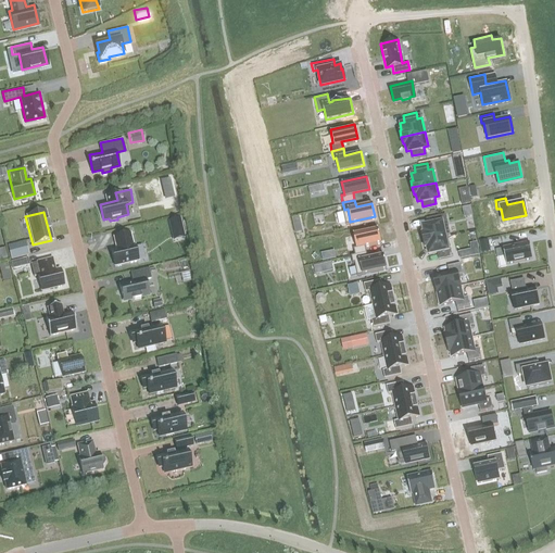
[(424,230),(421,230),(424,238),(446,233),(444,218),(439,220),(438,213),(425,216),(427,222),(421,223),(424,230)]
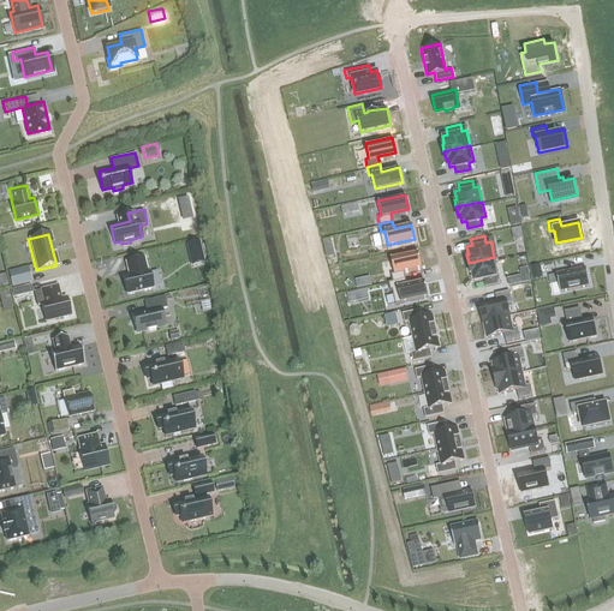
[(393,271),(389,271),(392,280),(405,277),(403,270),(421,267),(417,251),(391,257),(393,271)]
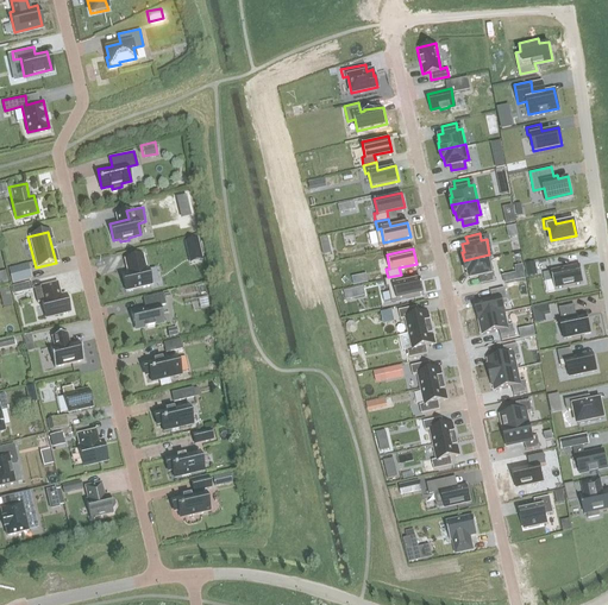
[(120,272),(125,289),(150,283),(146,266),(145,266),(142,253),(123,257),(124,258),(125,258),(127,270),(120,272)]
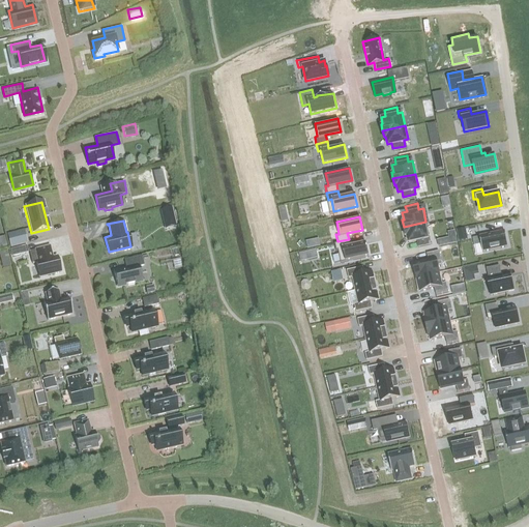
[(425,222),(404,227),(405,233),(407,233),(408,239),(412,238),(414,244),(425,242),(424,236),(429,235),(425,222)]
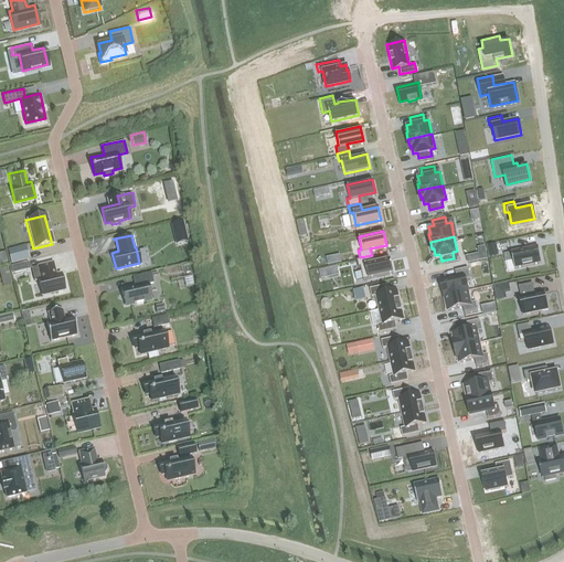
[(511,251),(504,252),(506,258),(512,257),(514,266),(541,261),(538,244),(510,251),(511,251)]
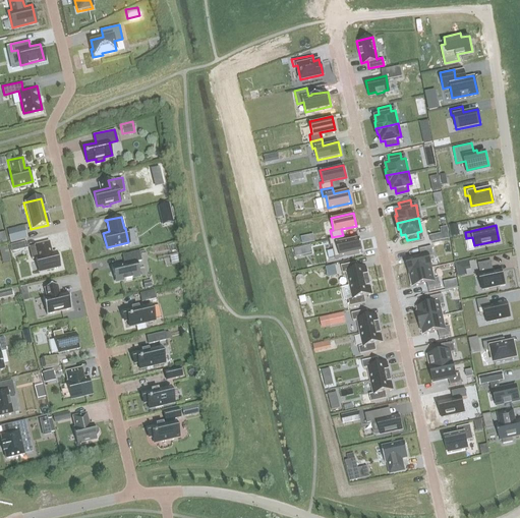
[(15,228),(7,230),(10,240),(26,236),(24,229),(16,231),(15,228)]
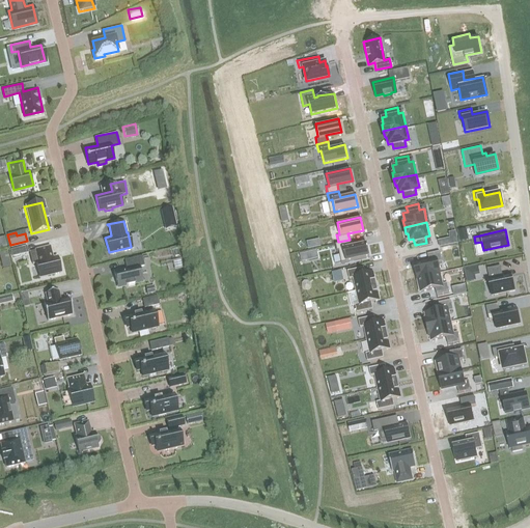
[(350,240),(338,242),(339,249),(342,249),(345,261),(369,256),(366,243),(351,246),(350,240)]
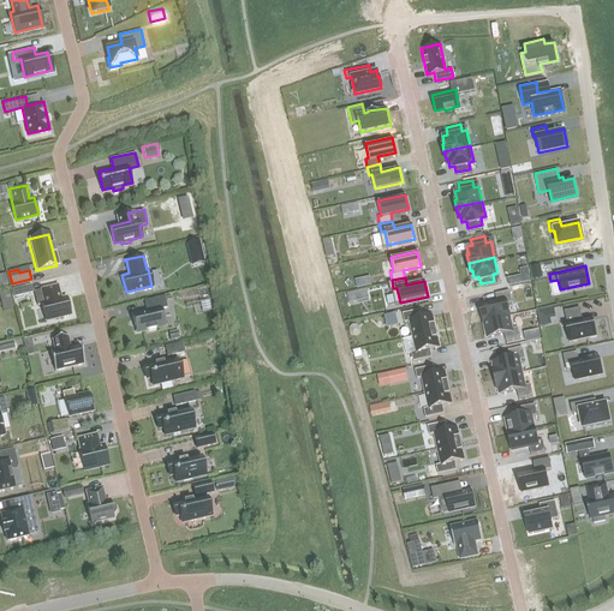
[(41,303),(45,318),(70,312),(65,295),(59,297),(57,283),(33,289),(36,304),(41,303)]
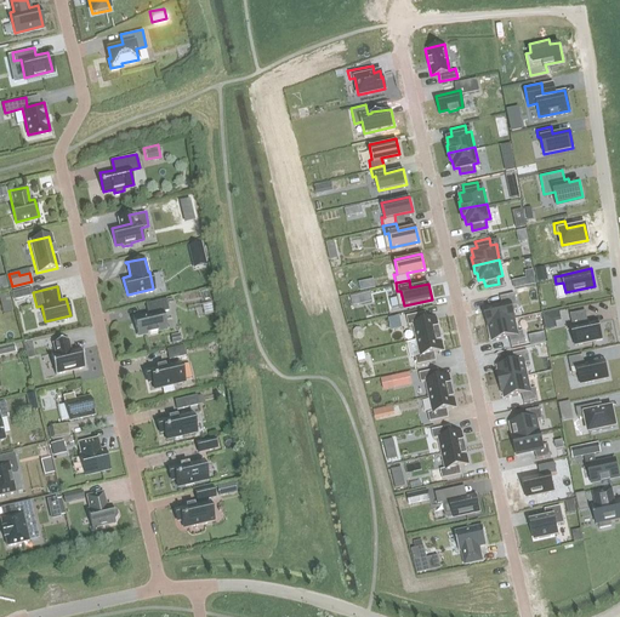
[(21,287),(11,290),(13,297),(23,295),(21,287)]
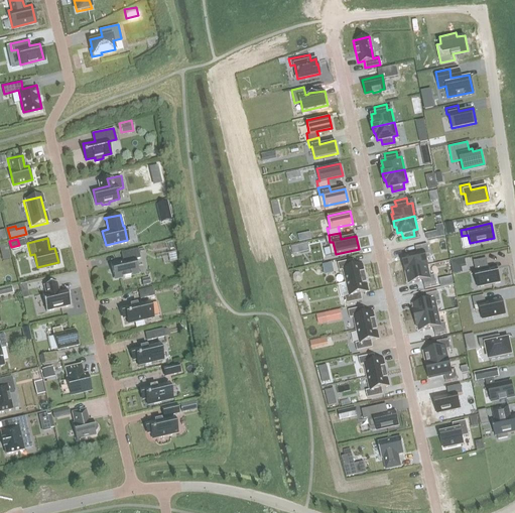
[(0,252),(8,250),(6,242),(0,243),(0,252)]
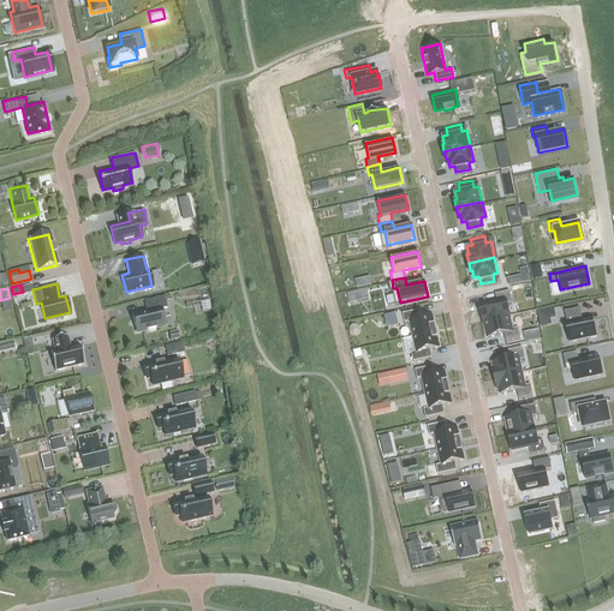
[(507,313),(505,301),(510,300),(507,288),(493,292),(495,300),(477,304),(481,321),(482,319),(507,313)]
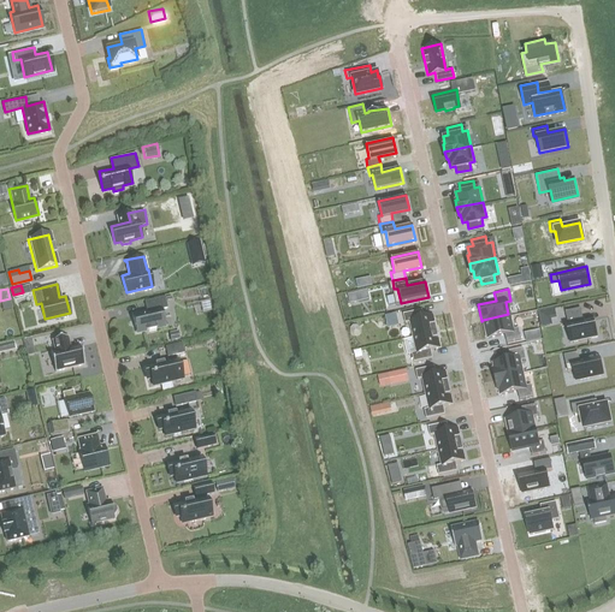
[(165,322),(161,307),(166,306),(164,297),(171,295),(146,301),(148,309),(141,310),(142,313),(132,315),(136,330),(146,327),(146,330),(155,327),(154,326),(165,322)]
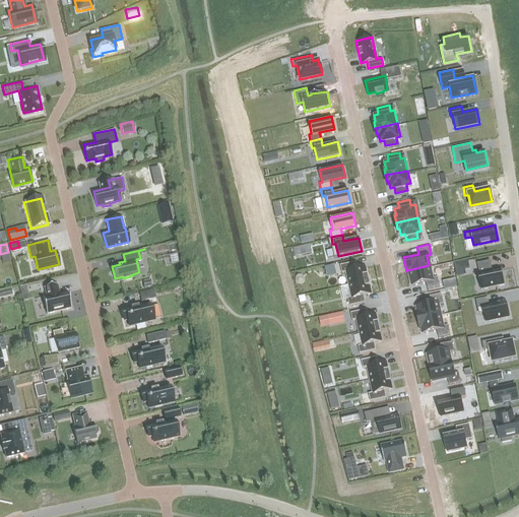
[(490,258),(476,260),(479,271),(477,271),(481,286),(504,282),(501,266),(492,268),(490,258)]
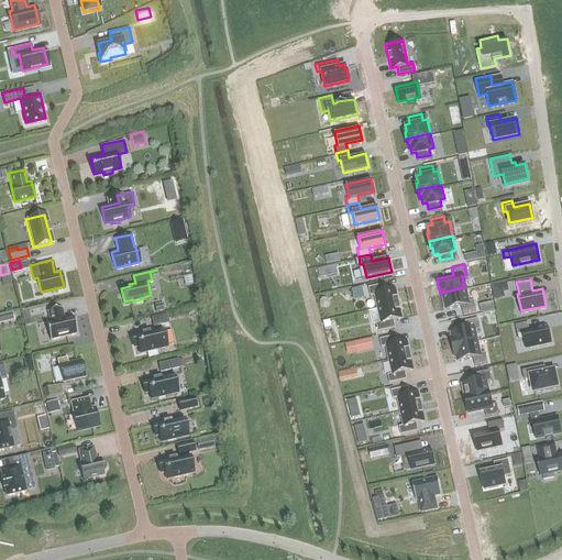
[(385,282),(367,285),(370,293),(373,293),(376,306),(398,302),(395,287),(386,289),(385,282)]
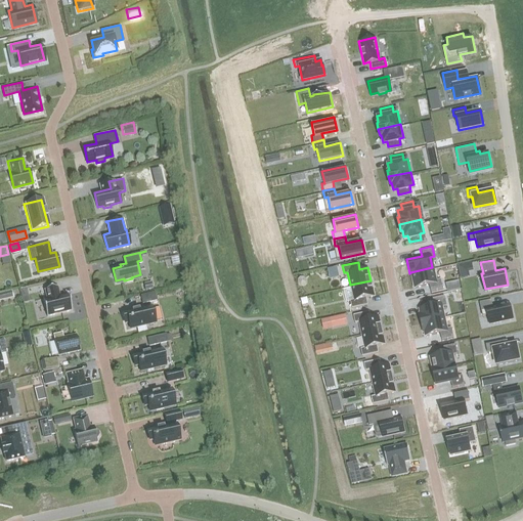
[(439,277),(434,278),(432,267),(410,272),(413,286),(428,283),(429,290),(441,287),(439,277)]
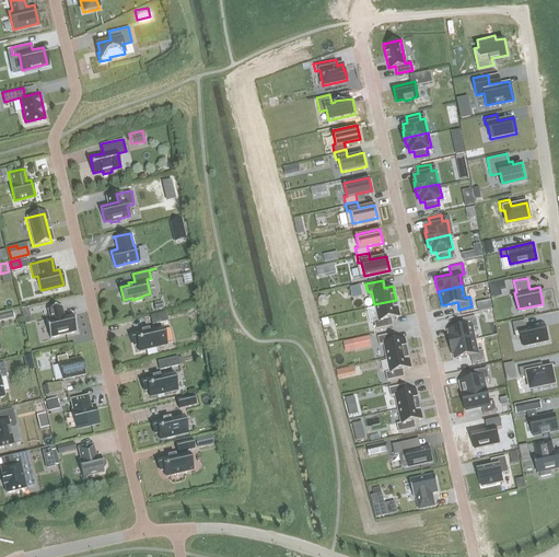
[(377,318),(373,320),(375,327),(392,324),(391,316),(399,314),(396,300),(374,304),(377,318)]
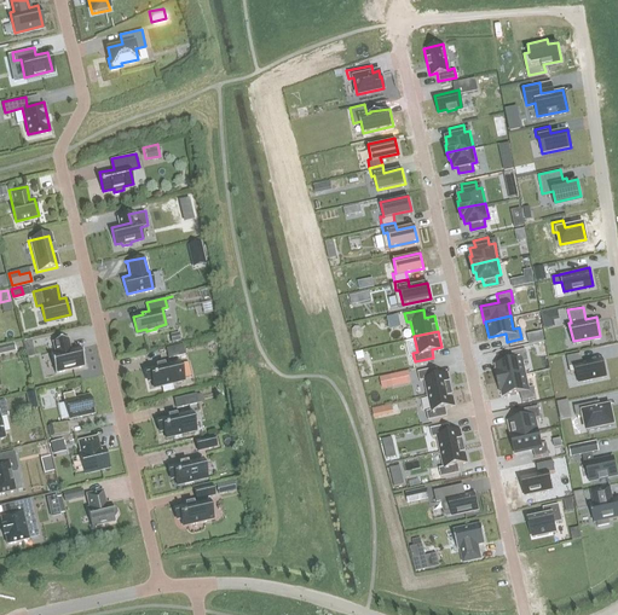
[(53,352),(48,352),(53,371),(82,364),(78,346),(68,348),(65,336),(50,340),(53,352)]
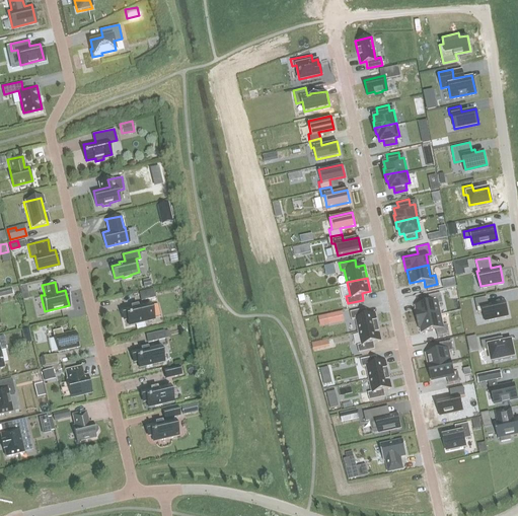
[(154,296),(152,287),(138,291),(140,299),(154,296)]
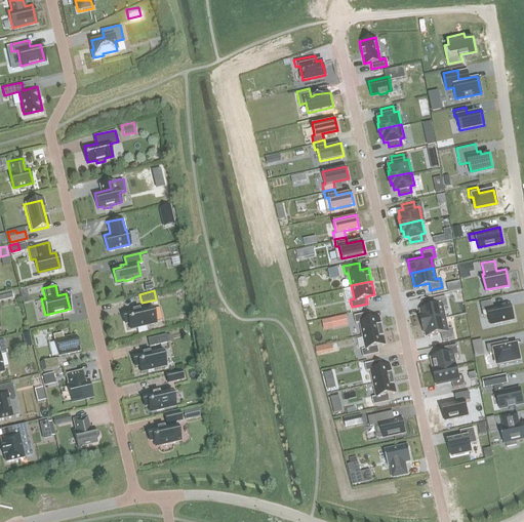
[(442,306),(446,305),(444,294),(433,297),(434,305),(419,308),(420,312),(419,313),(421,321),(444,316),(442,306)]
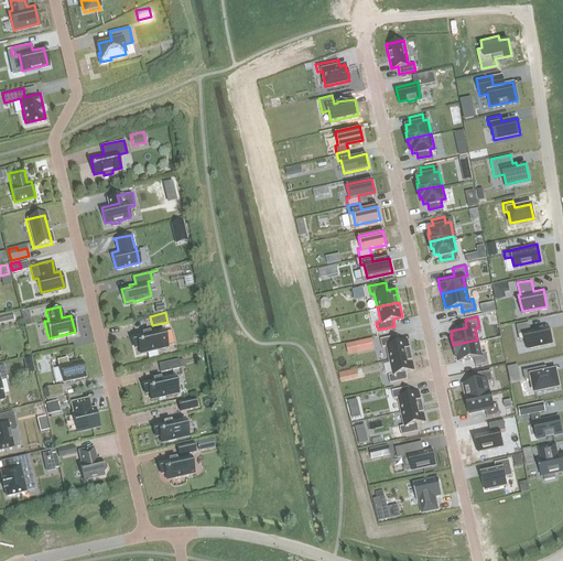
[(517,338),(522,337),(524,347),(550,342),(547,326),(529,330),(527,321),(513,324),(517,338)]
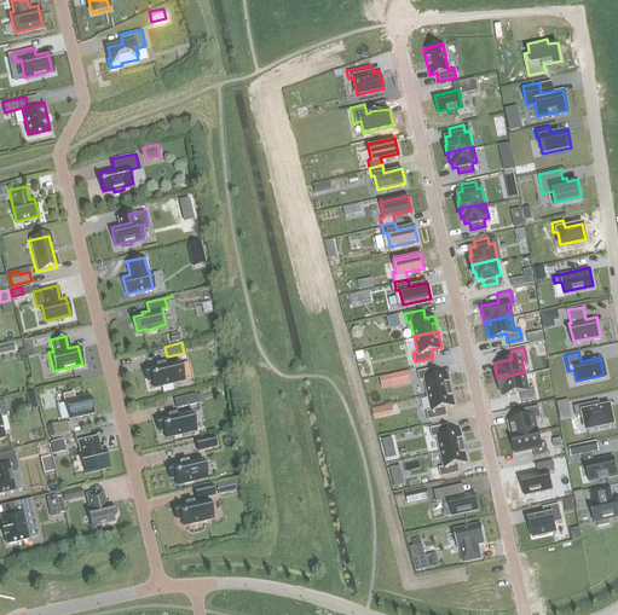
[(154,386),(183,378),(179,360),(145,367),(148,378),(151,378),(154,386)]
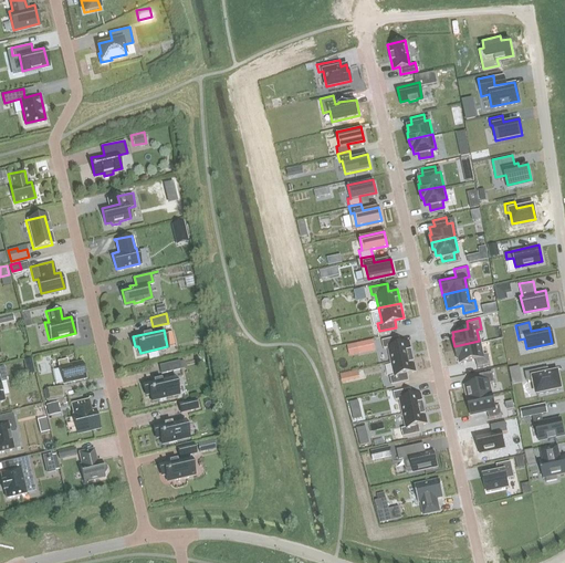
[(398,335),(380,339),(383,346),(386,345),(389,360),(411,355),(408,341),(399,342),(398,335)]
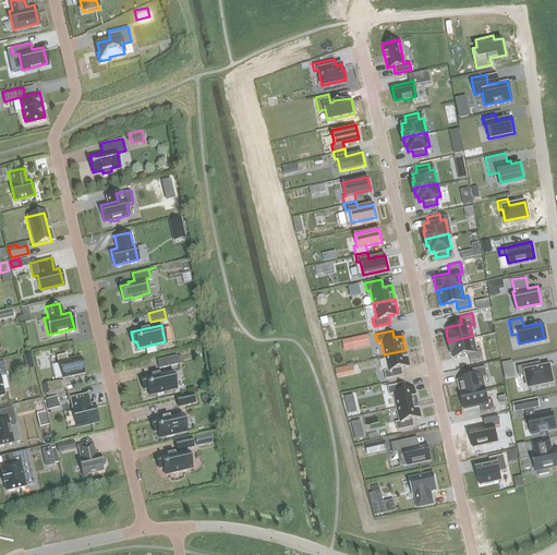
[(480,347),(474,348),(472,336),(448,341),(449,351),(451,351),(452,356),(468,352),(470,360),(482,357),(480,347)]
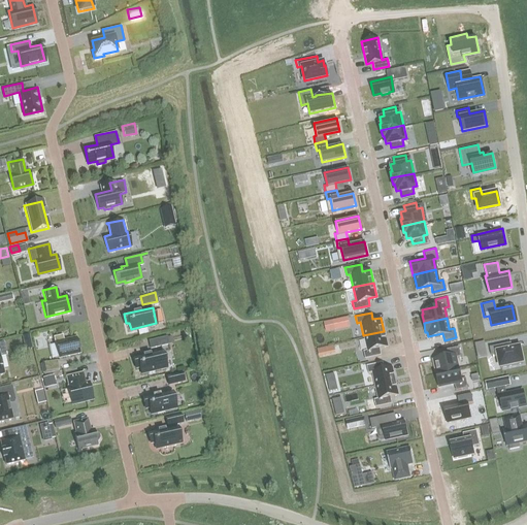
[(366,349),(362,350),(364,357),(380,354),(379,347),(387,345),(384,331),(363,335),(366,349)]
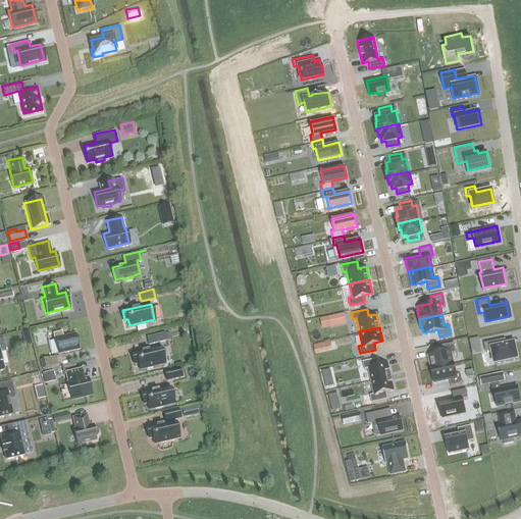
[(53,331),(57,352),(79,347),(75,331),(62,334),(61,329),(53,331)]
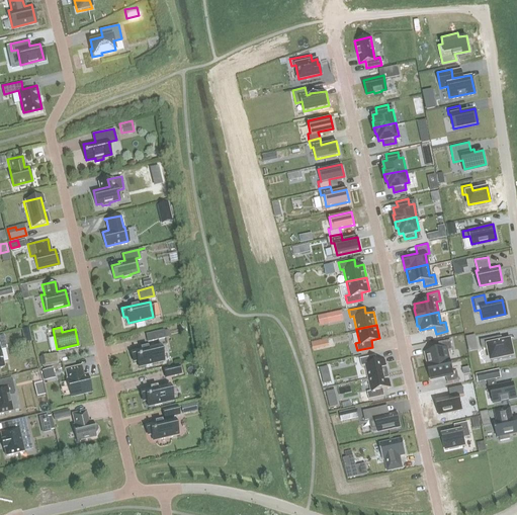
[(163,328),(145,332),(147,340),(165,336),(163,328)]
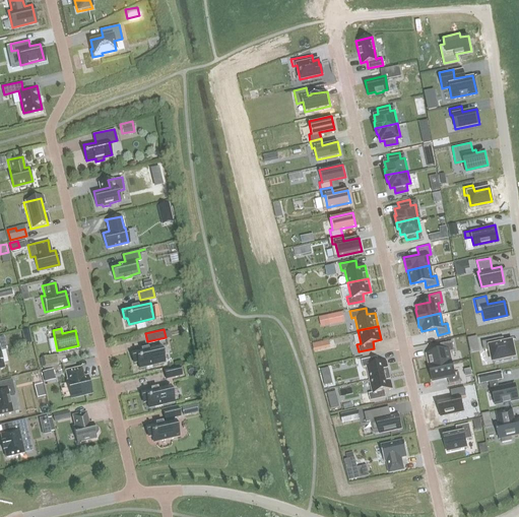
[(477,343),(475,335),(467,337),(469,344),(477,343)]
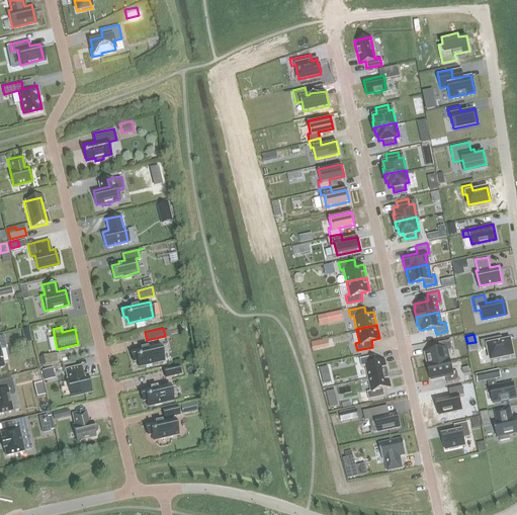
[(487,345),(490,358),(512,354),(509,339),(499,341),(498,335),(479,339),(481,346),(487,345)]
